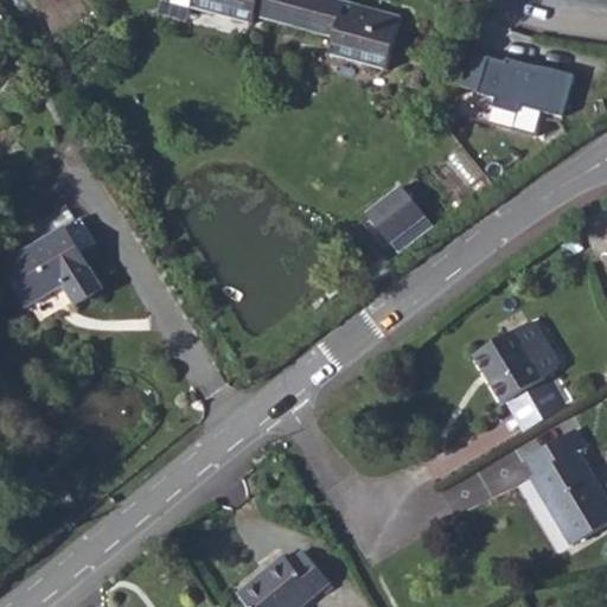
[(280,26),(287,0),(193,0),(192,10),(249,25),(251,18),(280,26)]
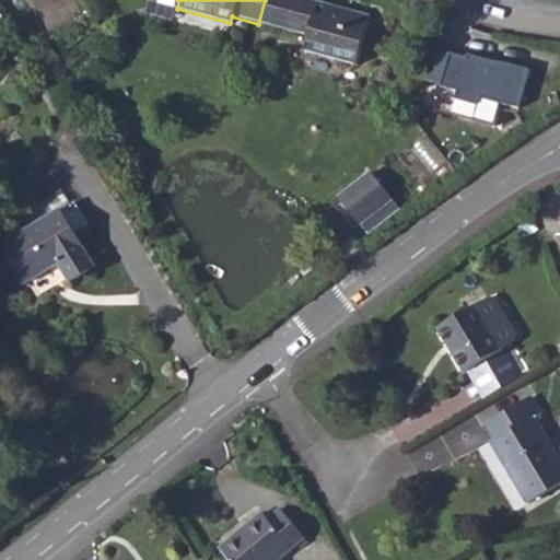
[(371,20),(301,0),(265,0),(258,24),(307,37),(302,58),(356,73),(371,20)]
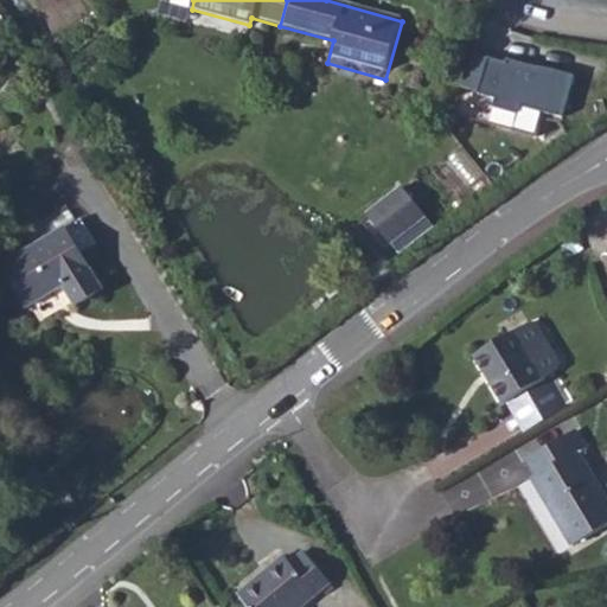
[(524,104),(566,113),(574,71),(468,50),(460,91),(496,98),(494,108),(522,114),(524,104)]
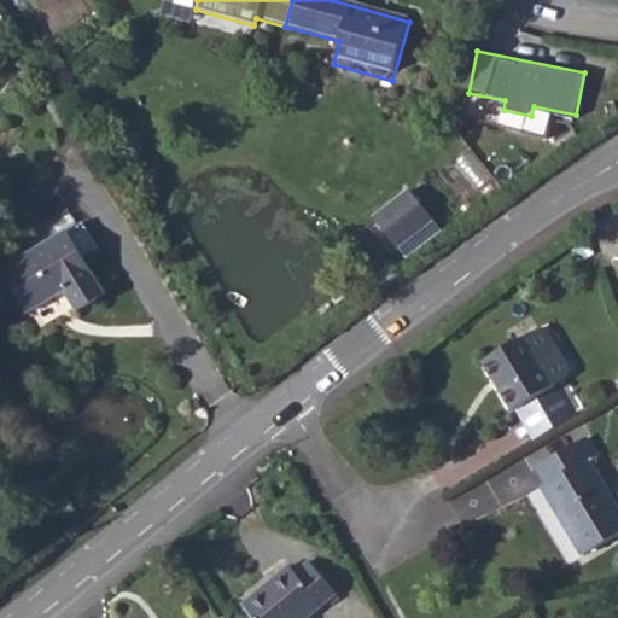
[(400,217),(414,237),(450,209),(436,191),(400,217)]
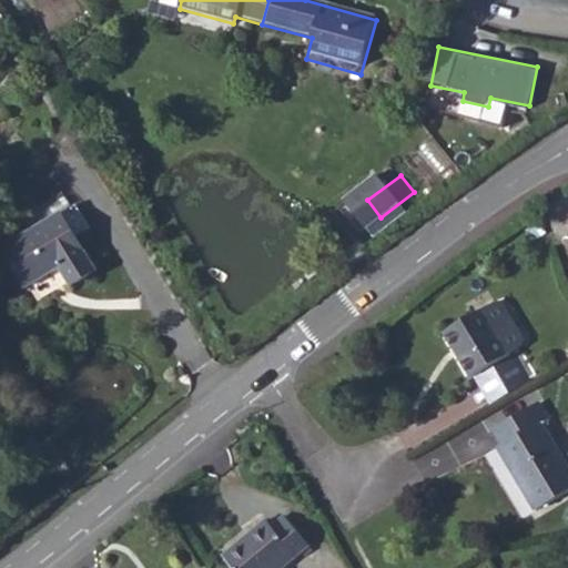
[(68,217),(6,255),(32,300),(71,275),(80,291),(104,276),(68,217)]
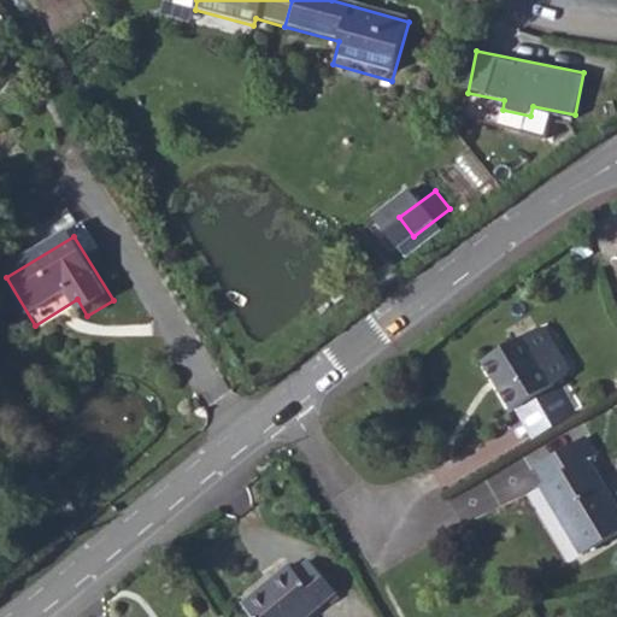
[(556,323),(544,322),(486,354),(516,404),(571,371),(575,358),(556,323)]
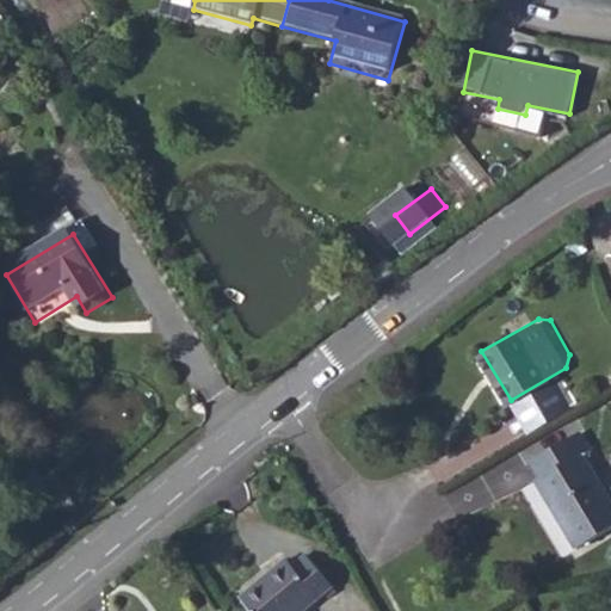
[(579,405),(560,372),(511,400),(529,432),(579,405)]
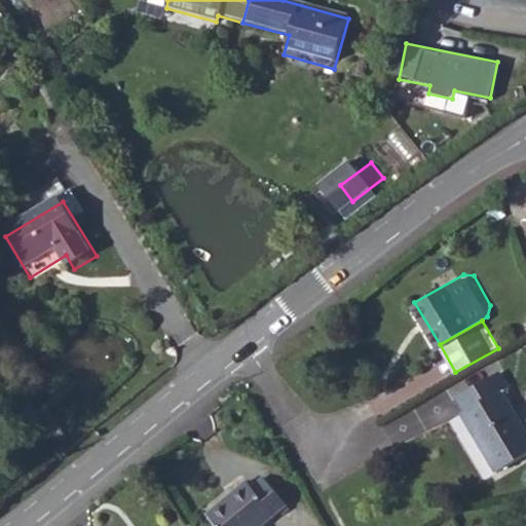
[(511,387),(500,369),(454,395),(462,410),(457,414),(490,472),(525,451),(525,438),(500,393),(511,387)]
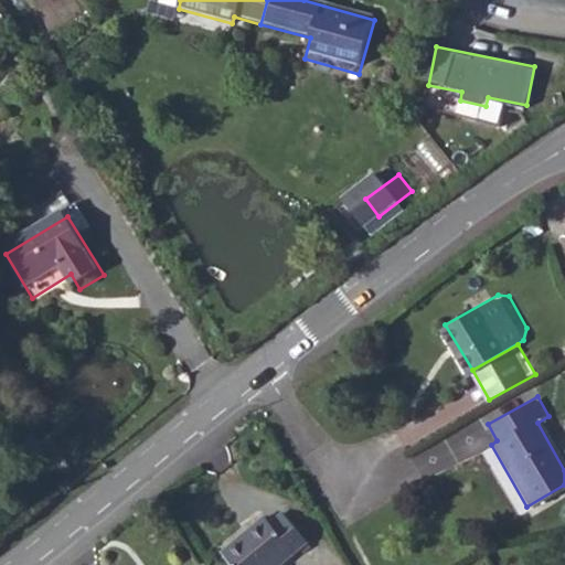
[(226,557),(233,564),(296,564),(315,552),(289,520),(274,531),(269,524),(226,557)]
